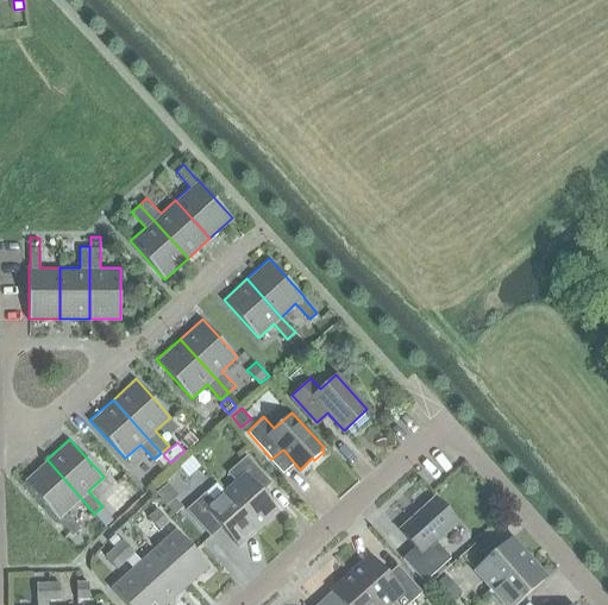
[(225,490),(257,527),(277,509),(261,490),(270,480),(246,454),(227,471),(237,480),(225,490)]
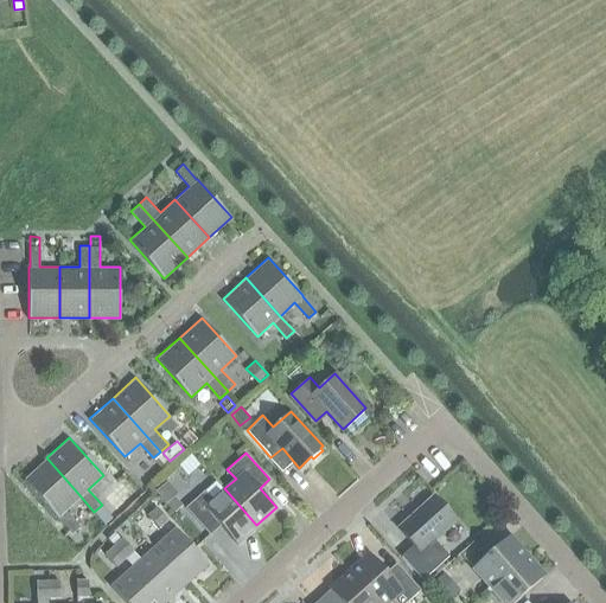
[(67,510),(81,496),(46,457),(23,479),(58,517),(72,531),(80,525),(67,510)]
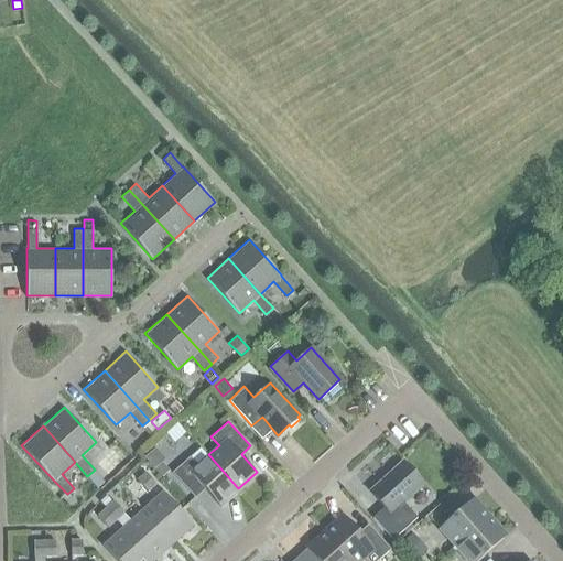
[(170,471),(162,462),(166,457),(157,446),(145,456),(163,476),(170,471)]
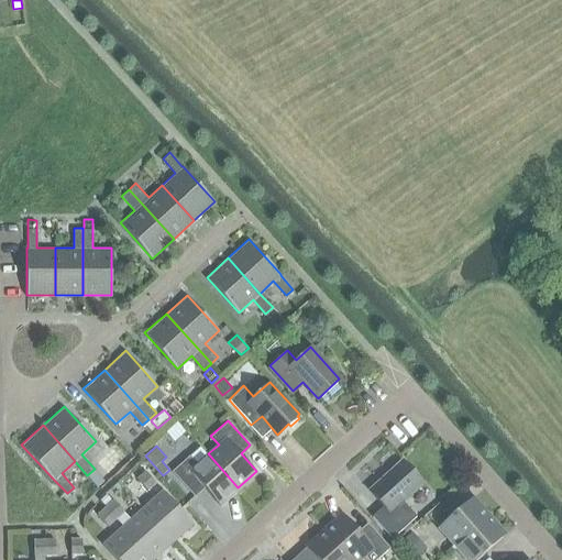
[(220,504),(238,487),(208,453),(198,463),(190,453),(172,470),(195,495),(205,486),(220,504)]
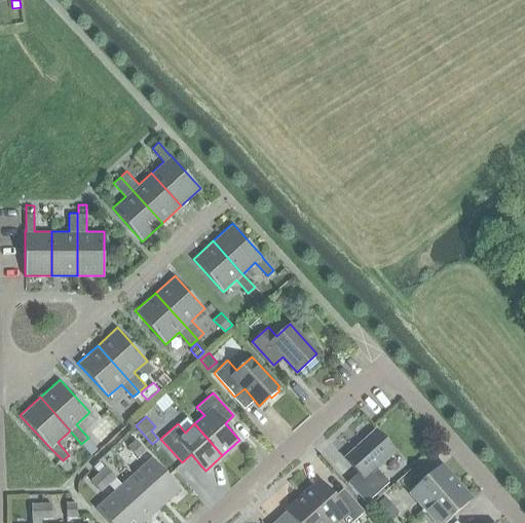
[(396,450),(375,427),(344,456),(359,471),(348,481),(366,500),(388,480),(376,467),(396,450)]
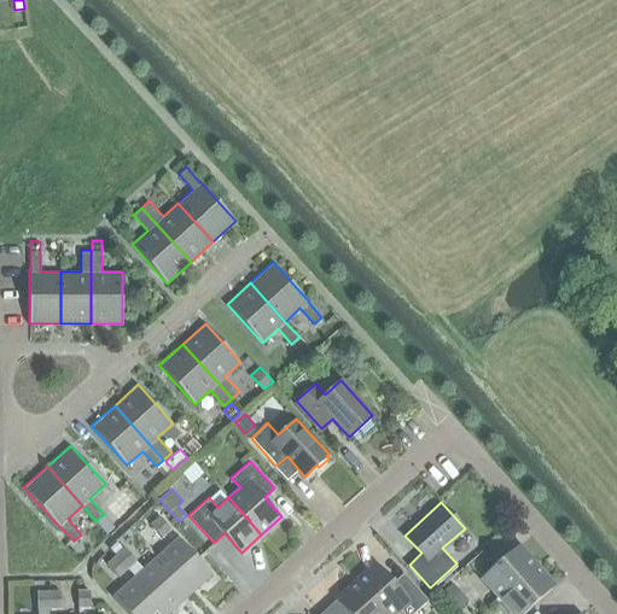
[(104,514),(95,521),(108,533),(115,526),(104,514)]
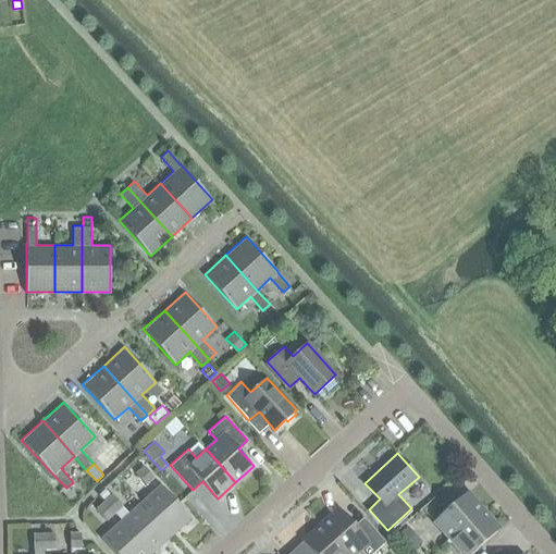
[(153,476),(144,465),(135,472),(146,483),(153,476)]
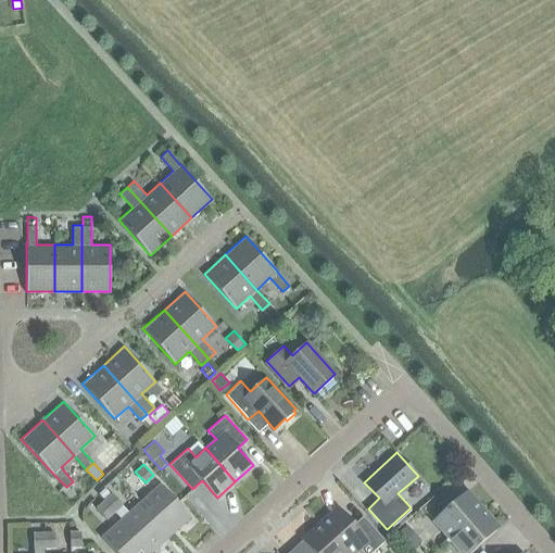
[(161,482),(141,501),(171,533),(190,516),(161,482)]
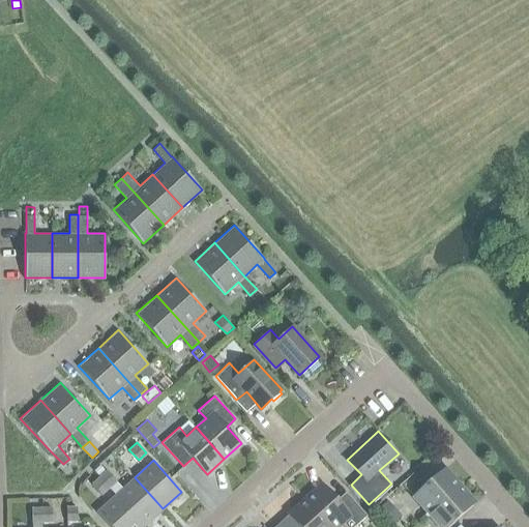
[(429,511),(460,484),(444,467),(413,495),(429,511)]
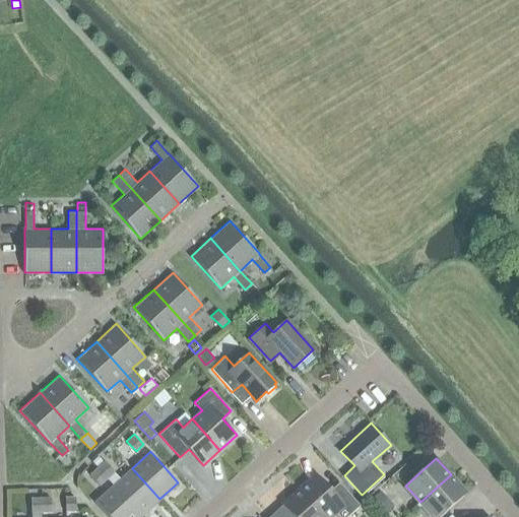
[(105,460),(98,467),(107,477),(114,470),(105,460)]
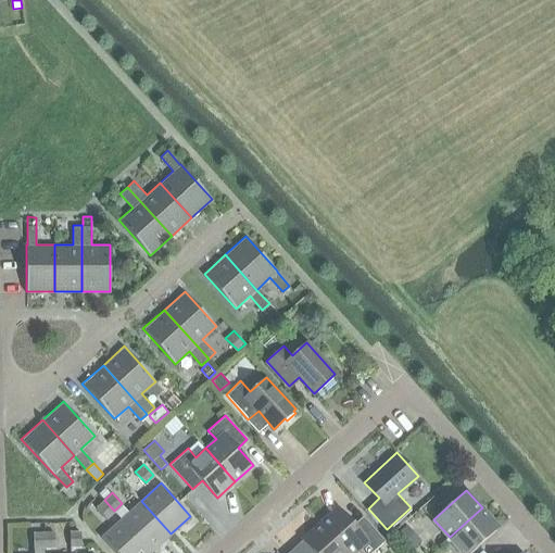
[(114,511),(104,500),(96,506),(106,518),(114,511)]
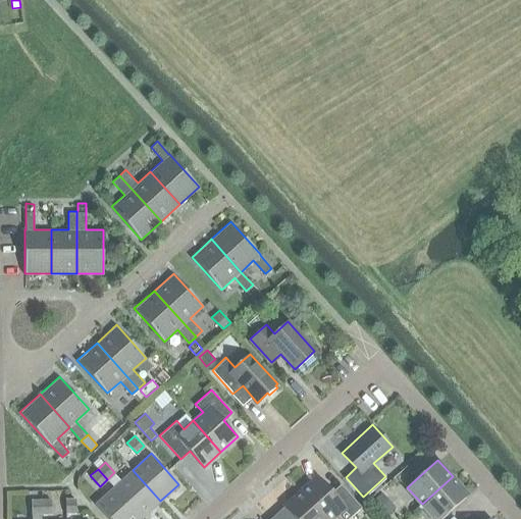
[(107,479),(113,486),(142,518),(160,501),(133,470),(121,480),(114,472),(107,479)]
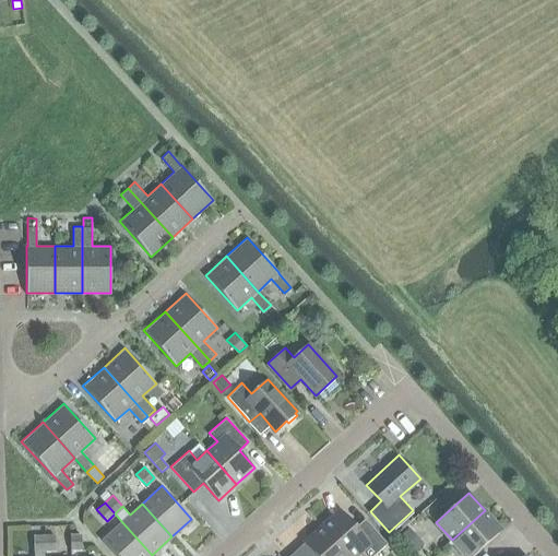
[(337,510),(320,527),(347,555),(354,555),(359,552),(364,555),(371,555),(386,543),(363,519),(354,528),(337,510)]
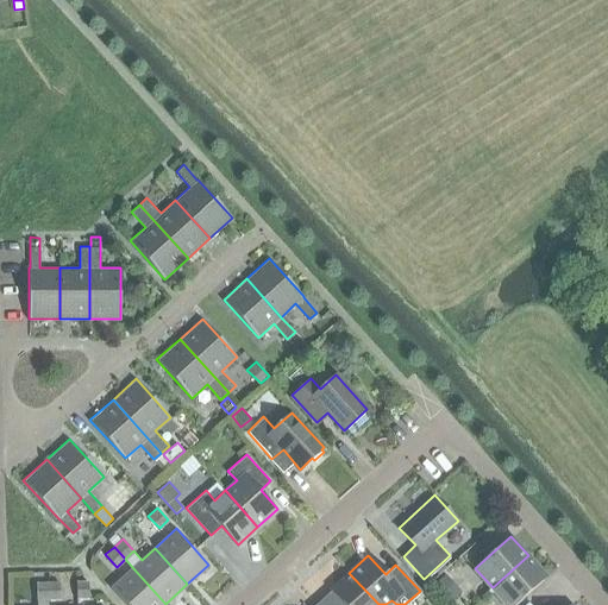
[(512,604),(546,575),(528,555),(493,587),(507,604),(512,604)]
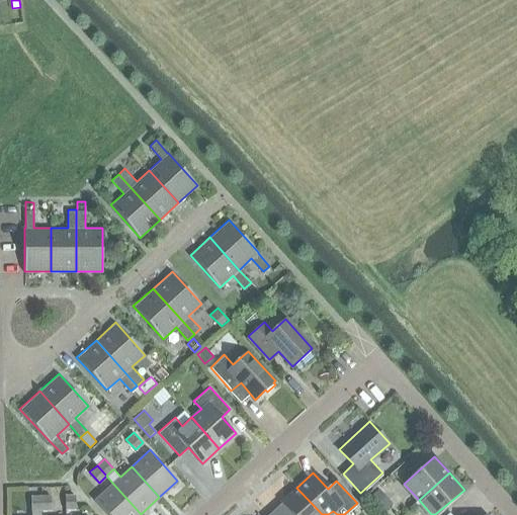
[(108,514),(139,514),(141,514),(112,483),(94,500),(108,514)]
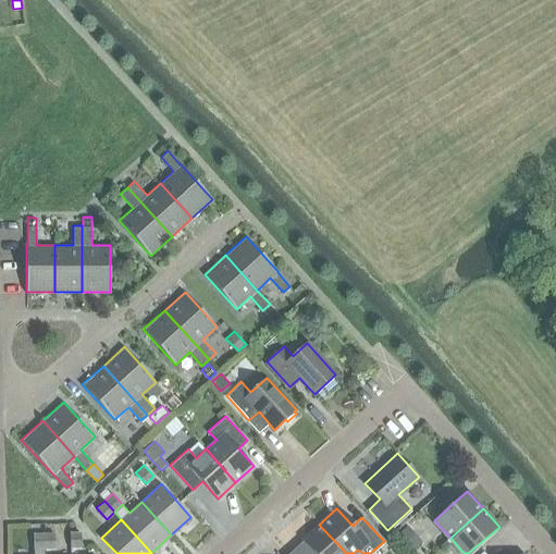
[(346,553),(319,525),(300,541),(312,553),(346,553)]
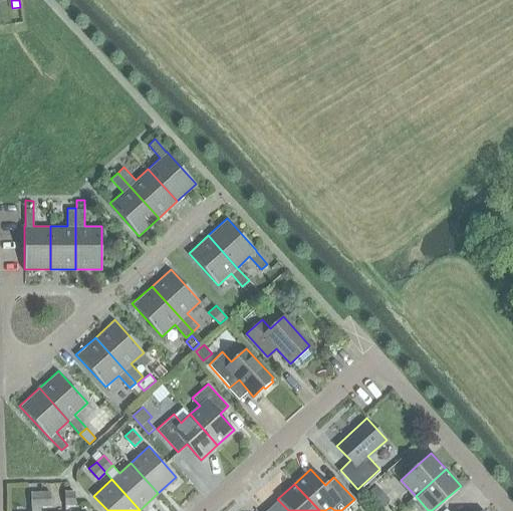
[(375,485),(363,495),(376,509),(389,499),(375,485)]
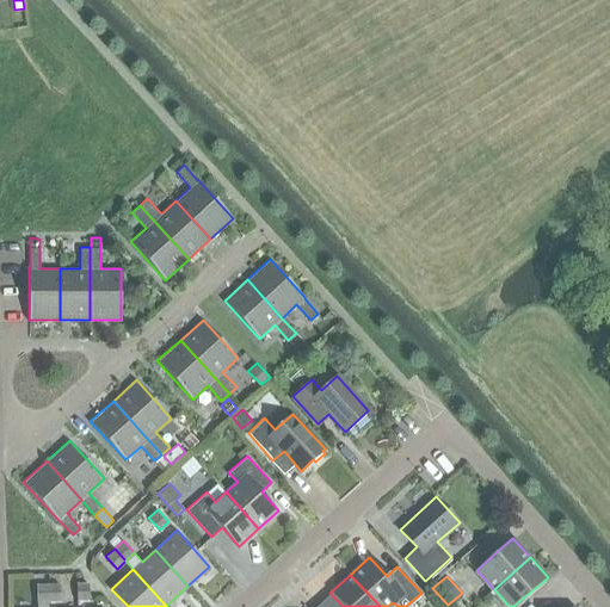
[(88,582),(76,582),(76,599),(88,599),(88,582)]
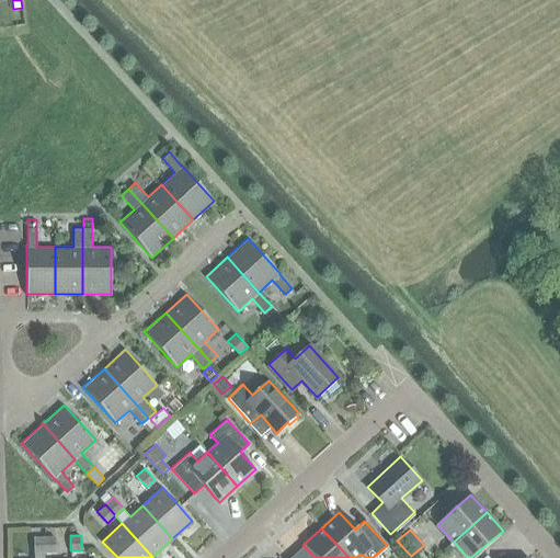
[(44,536),(33,537),(34,553),(44,551),(44,536)]
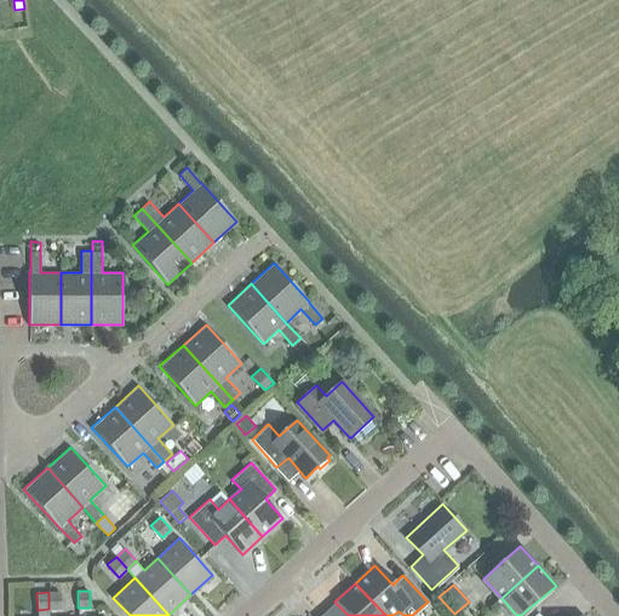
[(61,592),(49,592),(49,609),(61,609),(61,592)]
